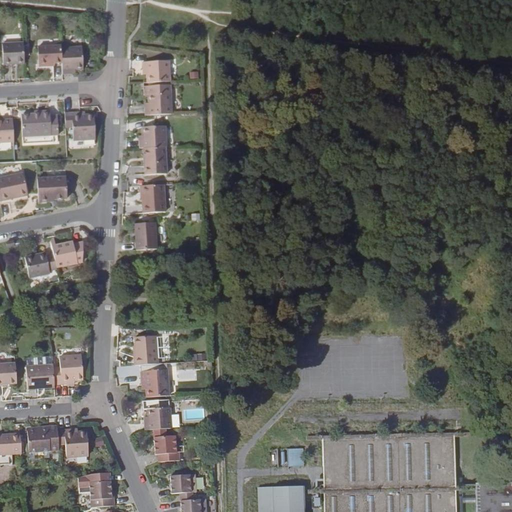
[(3,66),(24,65),(23,43),(2,44),(3,66)]
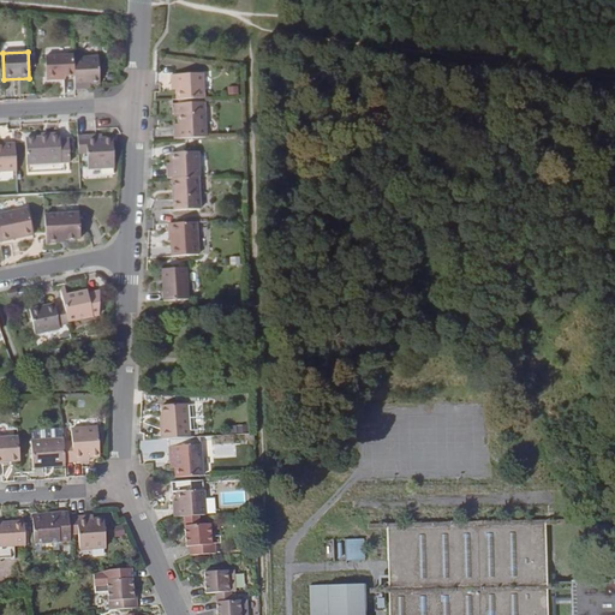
[(59,77),(69,76),(73,76),(73,64),(72,55),(48,57),(49,81),(60,81),(59,77)]
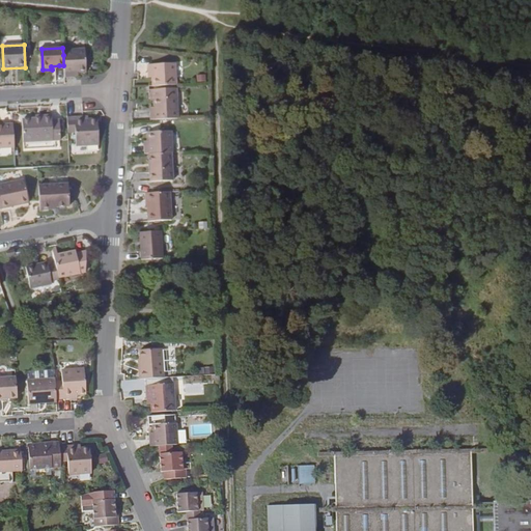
[(72,72),(77,71),(85,71),(85,54),(63,55),(63,65),(64,78),(73,77),(72,72)]
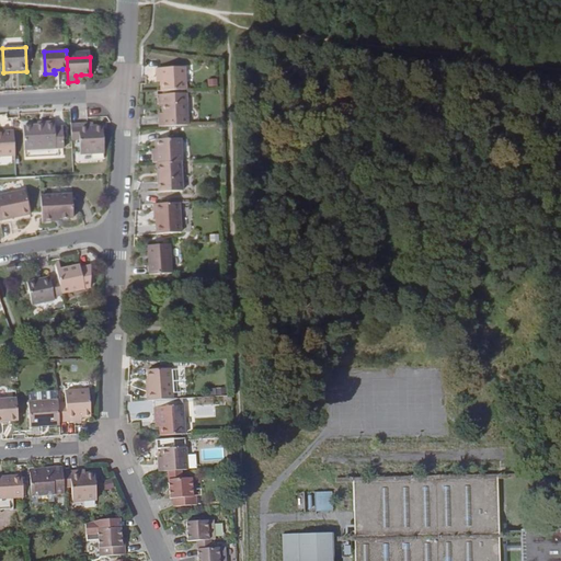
[(155,67),(155,75),(161,75),(161,80),(162,90),(184,89),(183,66),(155,67)]
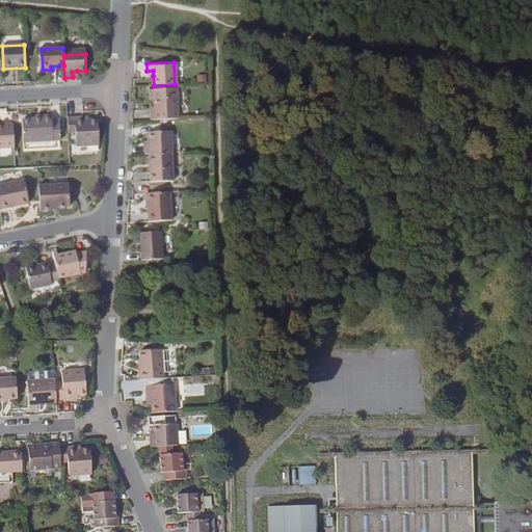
[(155,98),(155,107),(155,112),(150,112),(150,121),(178,118),(177,87),(149,88),(149,99),(155,98)]
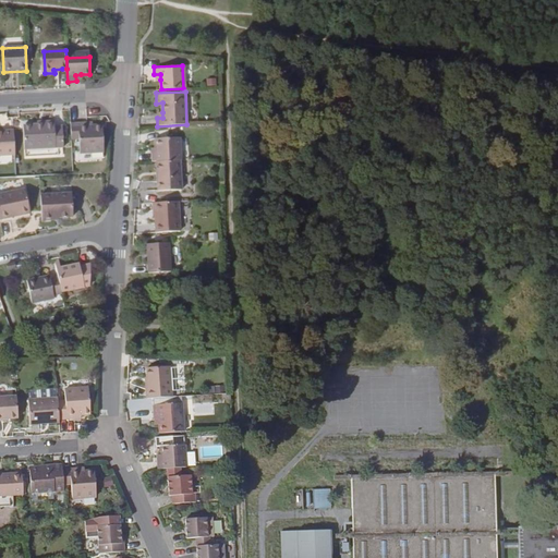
[(53,123),(53,121),(36,122),(22,123),(23,146),(62,144),(61,123),(53,123)]
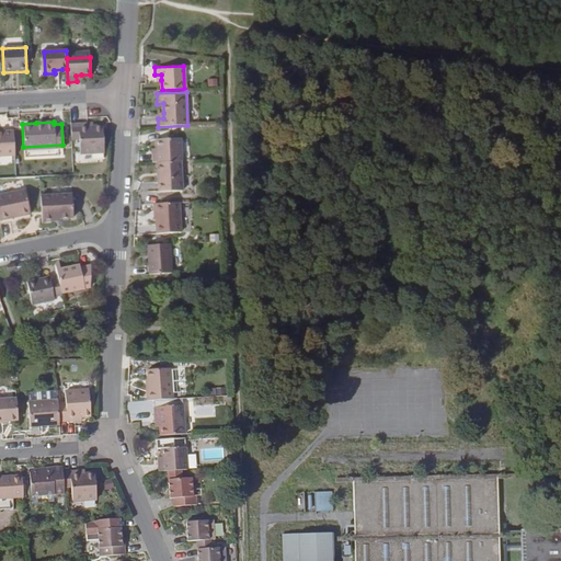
[(88,132),(88,125),(70,125),(70,136),(80,135),(80,149),(103,148),(102,132),(93,132),(88,132)]
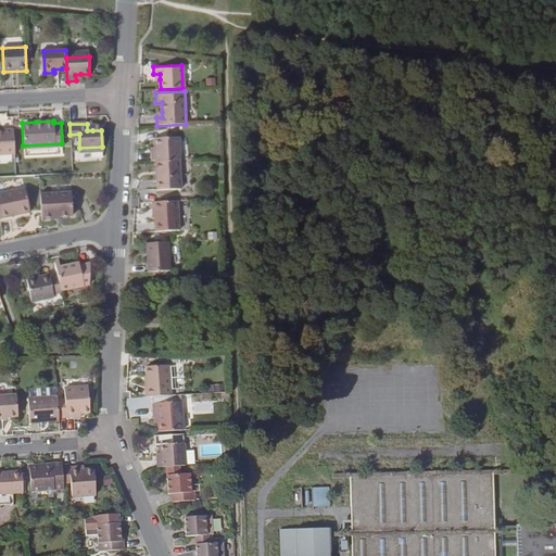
[(0,154),(14,154),(13,130),(0,130),(0,154)]
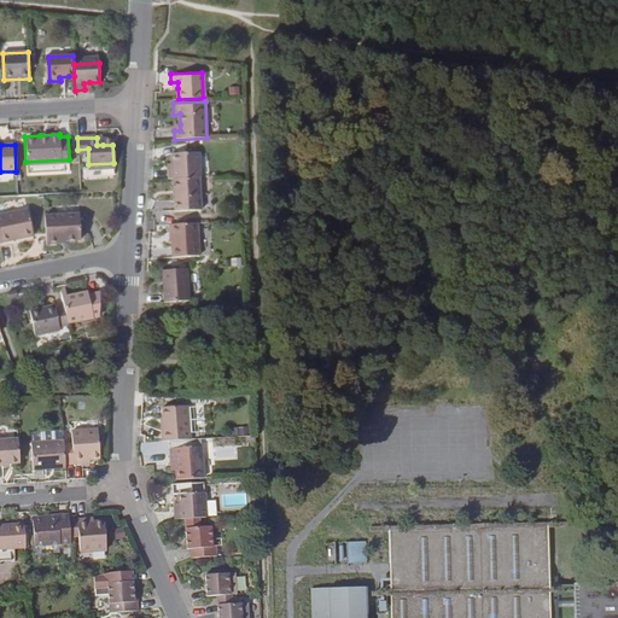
[(199,178),(200,178),(199,152),(174,153),(174,164),(174,170),(168,170),(168,180),(175,179),(199,178)]
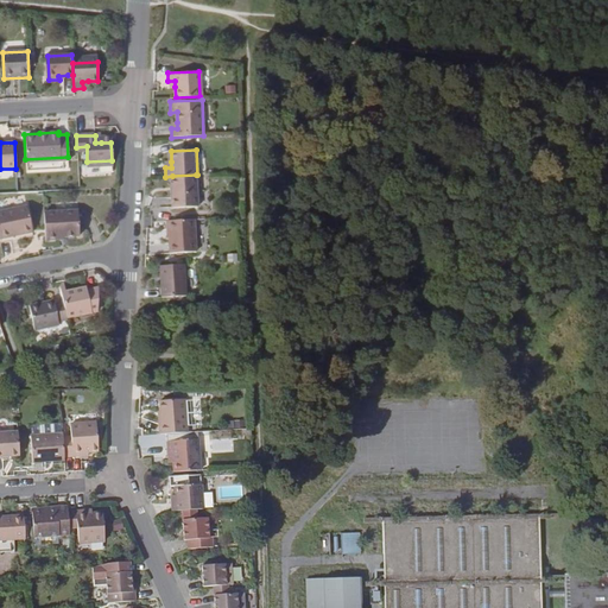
[(196,175),(172,176),(172,197),(171,197),(171,209),(197,208),(196,175)]
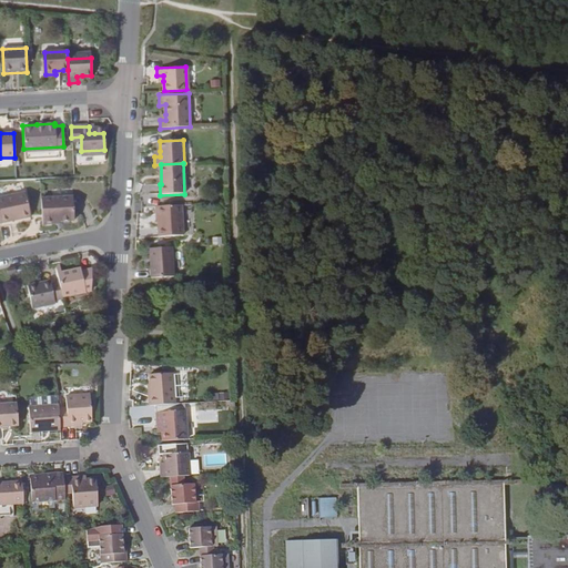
[(0,195),(0,222),(29,216),(24,191),(0,195)]
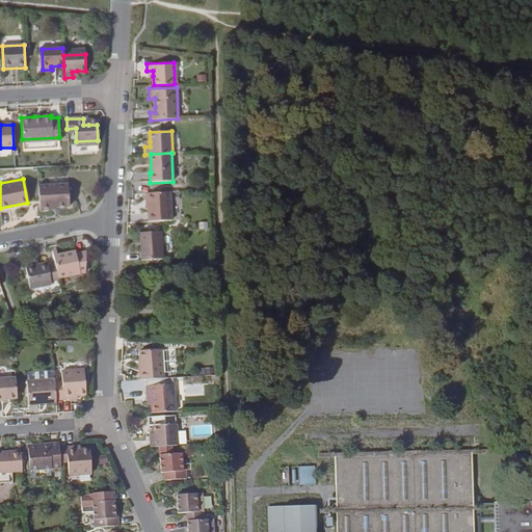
[(50,207),(57,207),(69,206),(68,185),(37,186),(40,210),(50,210),(50,207)]
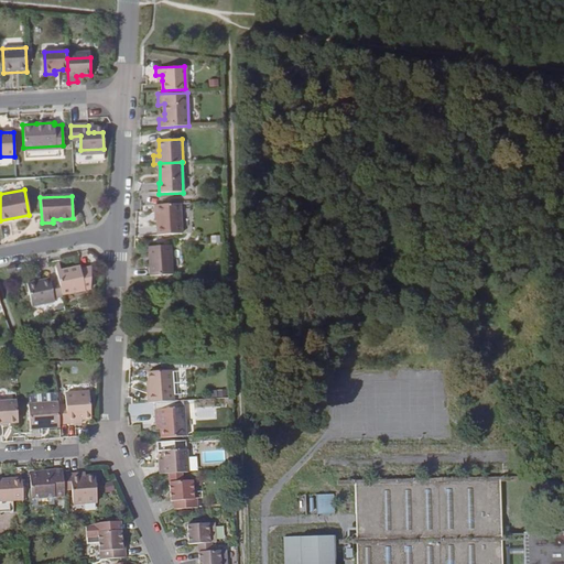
[(181,235),(180,204),(155,205),(156,219),(156,236),(181,235)]
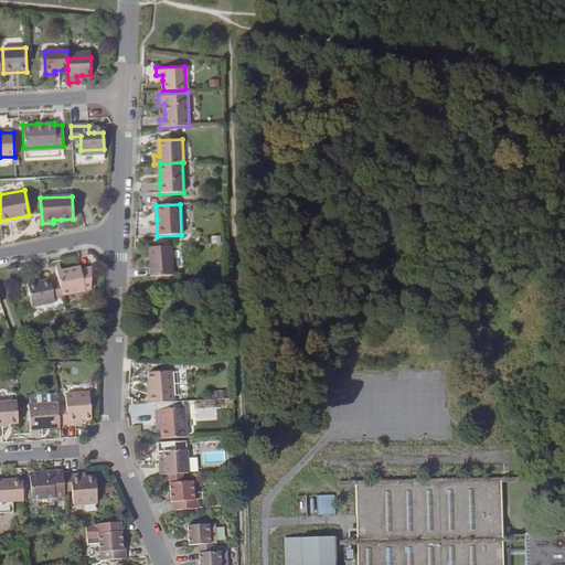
[(172,246),(150,247),(151,277),(173,276),(172,246)]
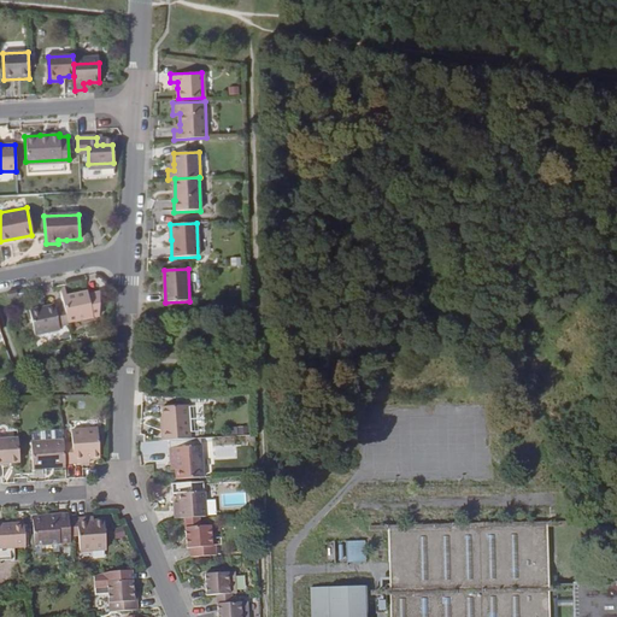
[(64,307),(66,323),(98,316),(99,293),(88,295),(80,298),(78,294),(66,297),(62,298),(64,307)]
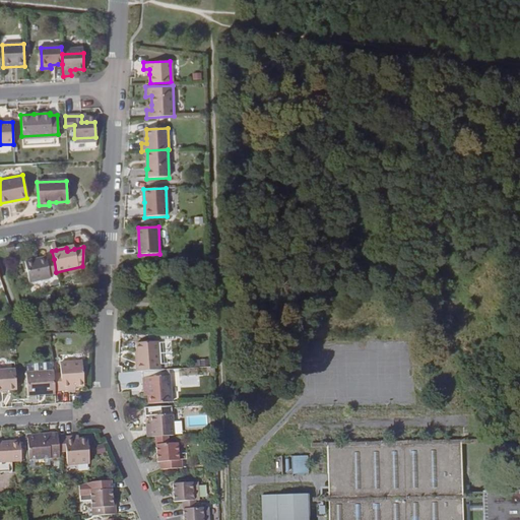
[(56,272),(54,259),(47,260),(46,257),(27,261),(31,282),(50,278),(50,275),(57,274),(56,272)]
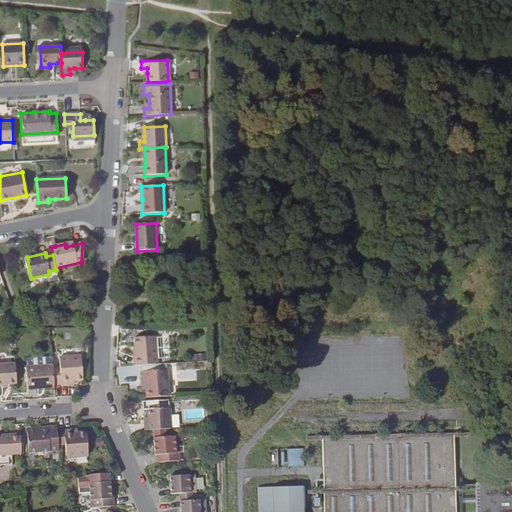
[(135,338),(135,347),(136,357),(134,357),(134,366),(158,364),(156,336),(135,338)]
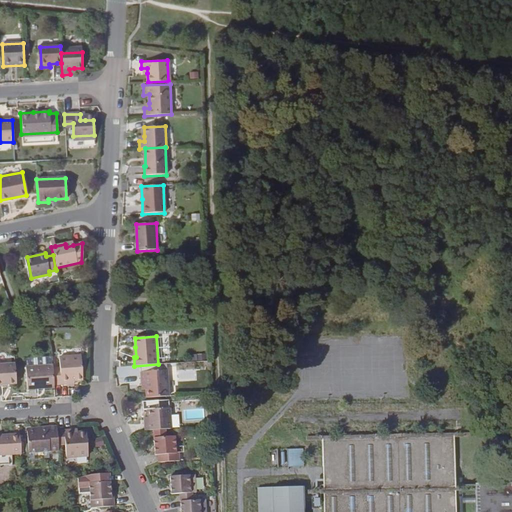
[(69,382),(74,382),(82,381),(81,358),(52,360),(52,368),(54,387),(69,387),(69,382)]
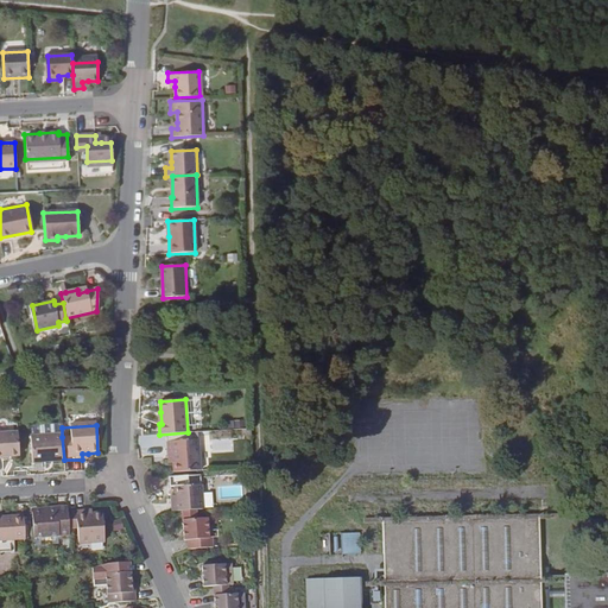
[(0,456),(19,455),(18,431),(0,431),(0,456)]
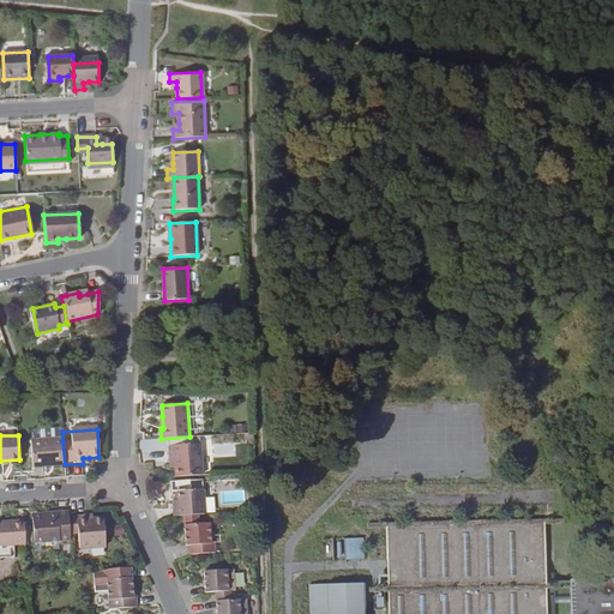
[(32,470),(46,469),(46,467),(65,465),(65,464),(62,441),(30,443),(32,470)]
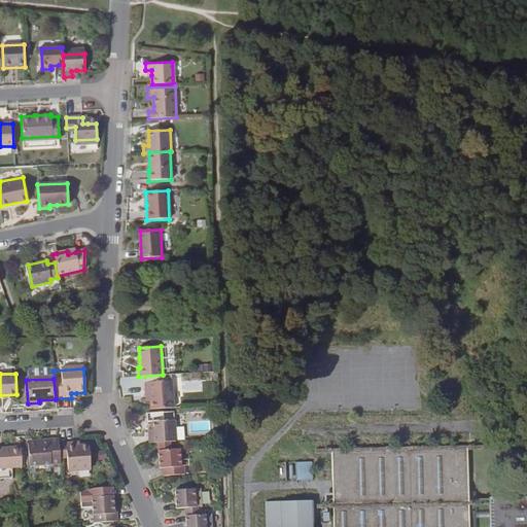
[(150,395),(150,401),(150,410),(168,409),(173,408),(172,385),(144,387),(145,395),(150,395)]
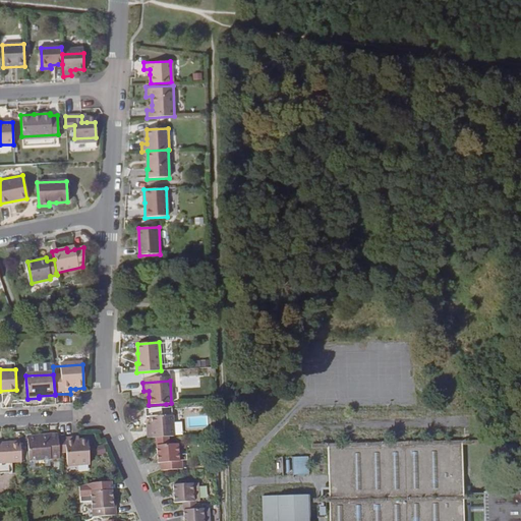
[(149,405),(145,405),(146,416),(151,416),(151,424),(151,429),(147,429),(147,439),(155,438),(168,437),(173,437),(172,414),(166,415),(166,404),(149,405)]
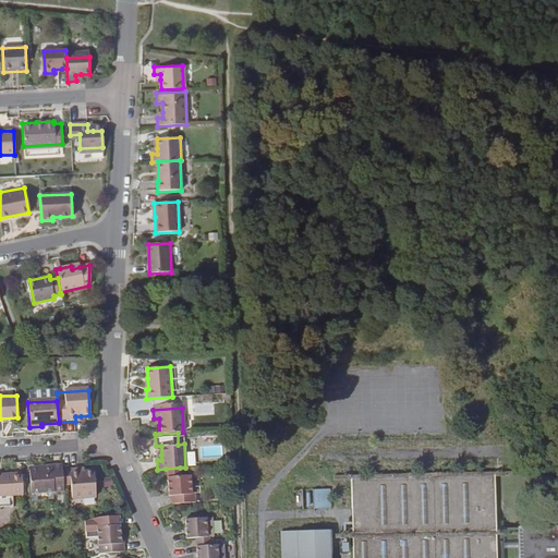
[(58,480),(57,463),(57,459),(37,460),(37,463),(24,464),(26,486),(58,484),(58,480)]
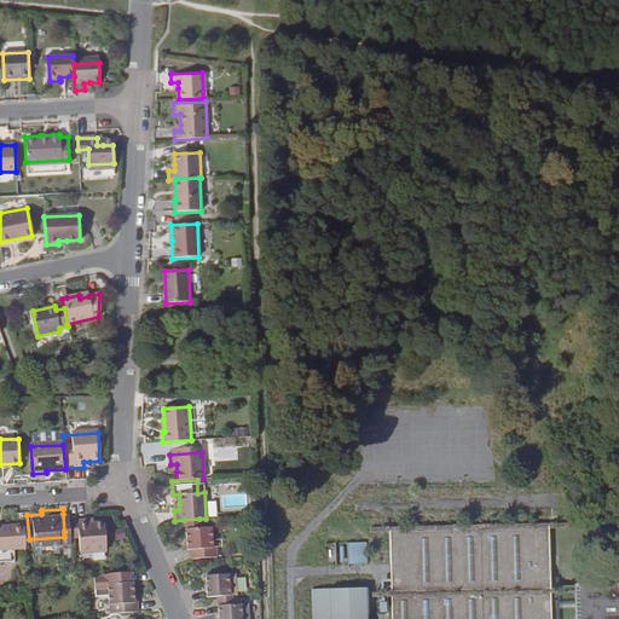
[(98,516),(87,516),(81,518),(81,513),(63,514),(64,532),(73,531),(74,545),(100,544),(98,516)]
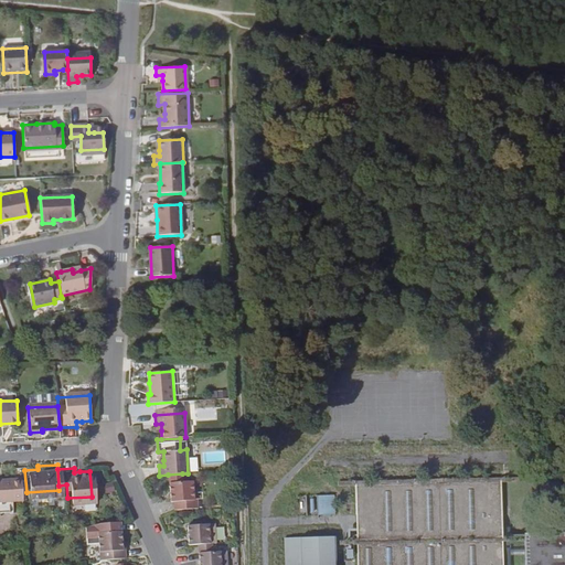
[(504,564),(503,470),(358,472),(359,531),(359,536),(359,564),(504,564)]
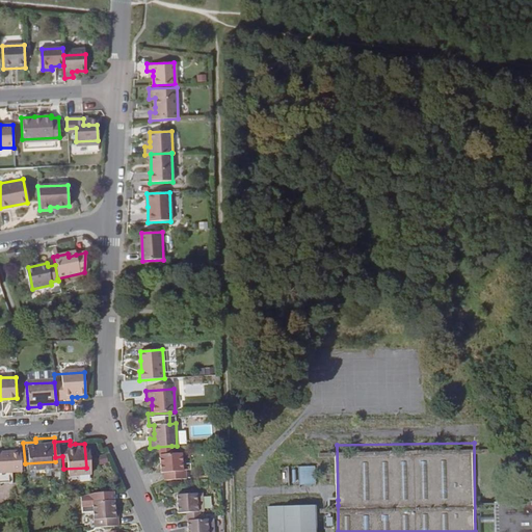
[(17,466),(16,446),(0,446),(0,467),(1,467),(17,466)]
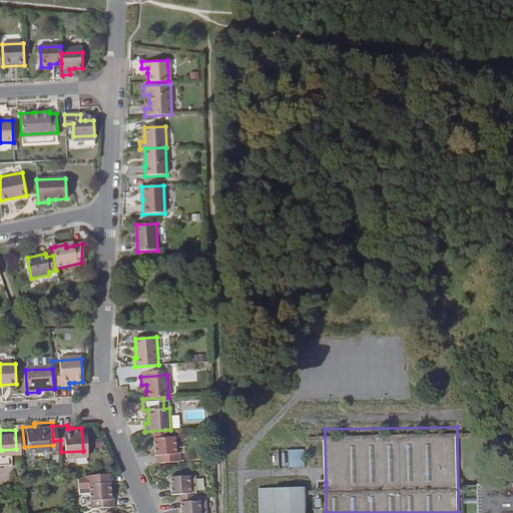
[(153,438),(165,438),(165,430),(152,431),(153,438)]
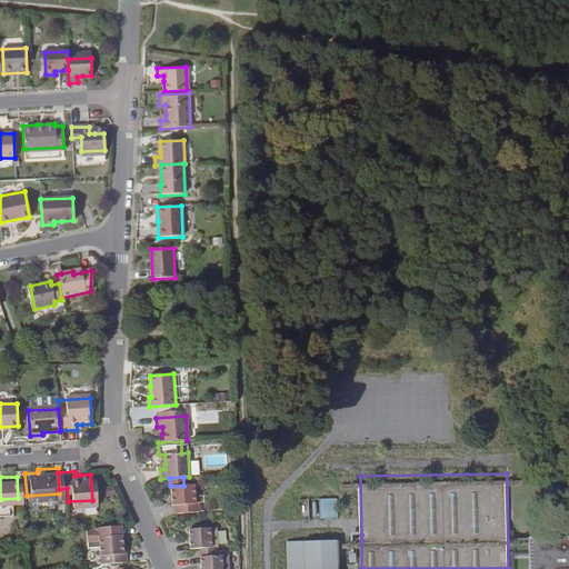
[(183,486),(170,486),(171,505),(175,505),(176,515),(200,512),(199,503),(195,503),(193,485),(183,486)]
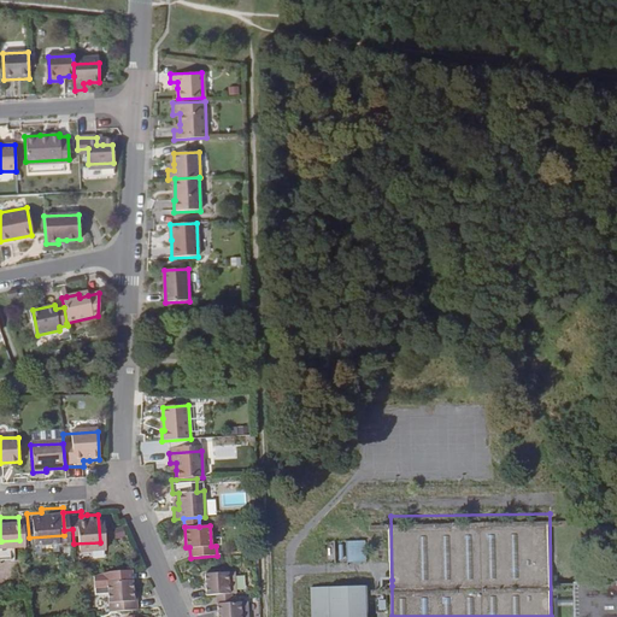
[(368,532),(348,532),(348,552),(369,552),(368,532)]
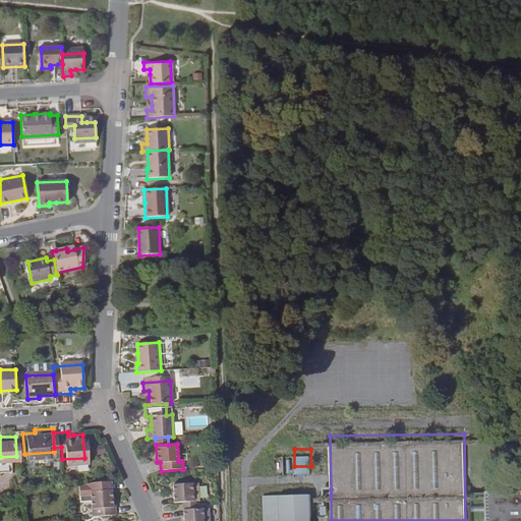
[(520,520),(520,481),(486,482),(486,484),(486,490),(486,499),(486,505),(486,520),(520,520)]
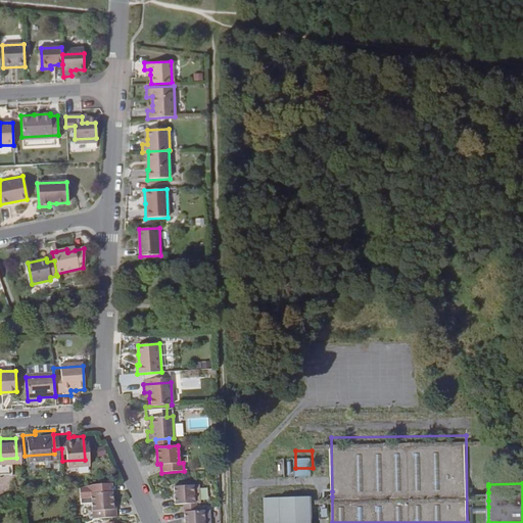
[(87,485),(88,513),(111,511),(111,503),(108,503),(108,493),(107,484),(87,485)]
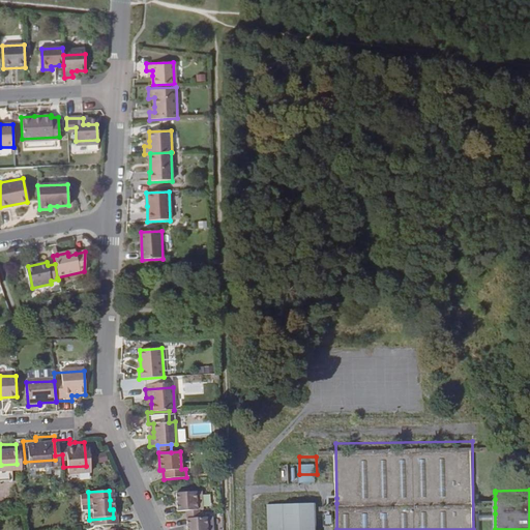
[(176,511),(186,511),(199,510),(202,510),(201,491),(175,493),(176,512),(176,511)]
